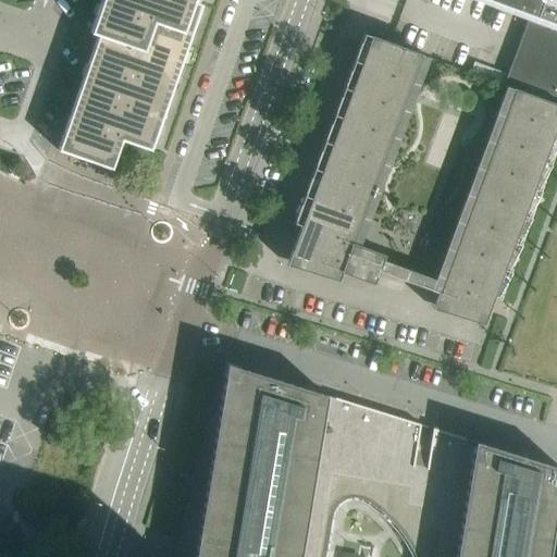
[(100,0),(94,22),(89,33),(98,35),(58,150),(112,170),(121,140),(150,150),(151,148),(145,146),(149,135),(155,137),(161,120),(156,118),(159,106),(164,108),(171,90),(165,88),(169,77),(175,79),(181,62),(175,60),(180,48),(185,50),(190,33),(185,31),(189,20),(195,22),(201,4),(188,0),(100,0)]
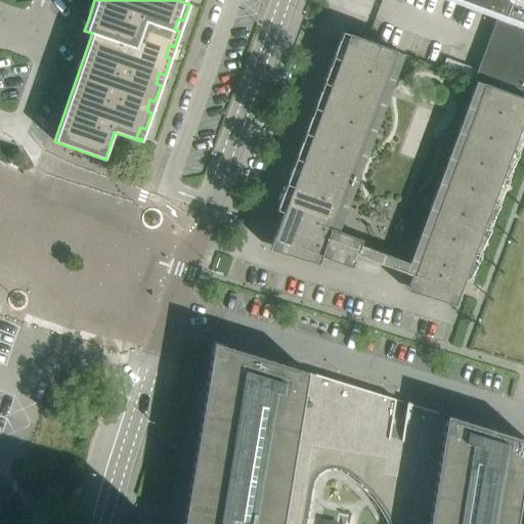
[(483,83),(523,98),(523,0),(456,0),(497,14),(473,80),(483,83)]
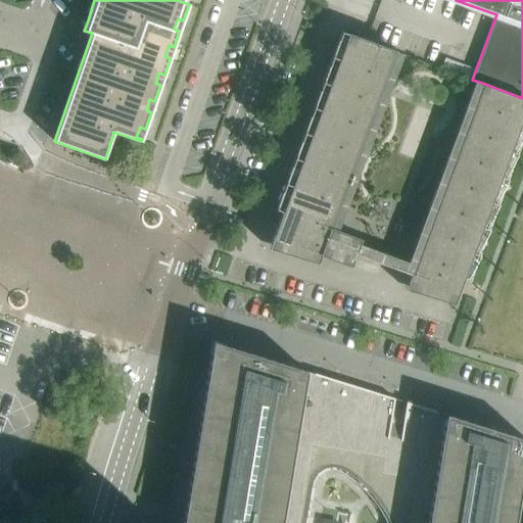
[(317,264),(320,255),(349,267),(360,239),(330,228),(395,51),(364,40),(348,34),(348,35),(341,32),(275,209),(282,212),(269,249),(317,264)]
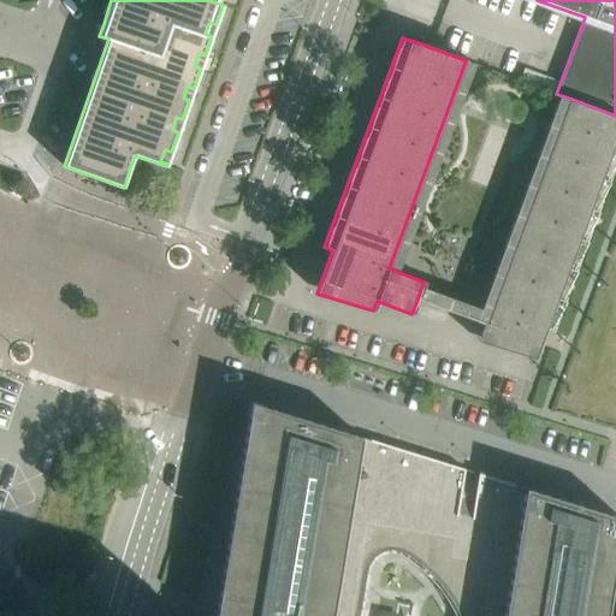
[(554,332),(615,164),(615,116),(568,98),(490,309),(478,342),(534,359),(545,330),(554,333),(554,332)]
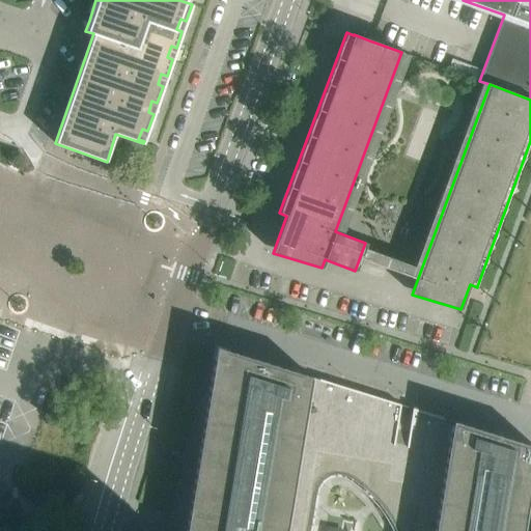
[(309,530),(310,526),(315,495),(317,487),(323,480),(329,476),(336,475),(344,476),(351,479),(357,483),(363,488),(369,494),(374,500),(380,506),(385,512),(389,519),(392,526),(395,530),(522,530),(530,479),(530,475),(530,445),(413,409),(412,415),(399,413),(400,404),(288,369),(271,364),(269,363),(251,358),(249,357),(231,352),(229,351),(227,351),(227,348),(215,344),(214,350),(213,359),(214,360),(214,362),(213,364),(211,383),(210,385),(207,402),(206,404),(203,423),(203,425),(200,443),(200,446),(197,464),(196,467),(193,484),(193,486),(190,505),(190,507),(187,526),(187,528),(186,530),(309,530)]
